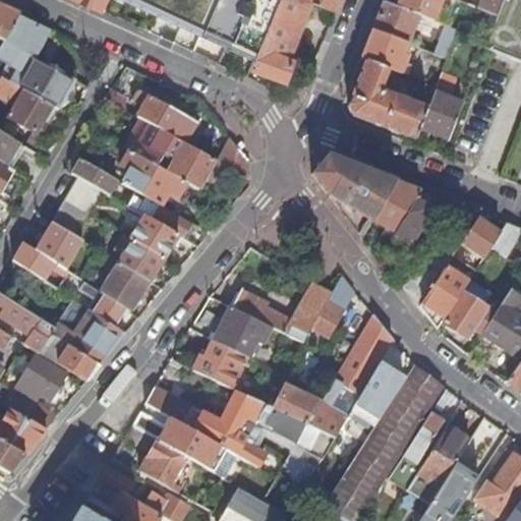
[(77,0),(90,5),(102,11),(107,0),(77,0)]
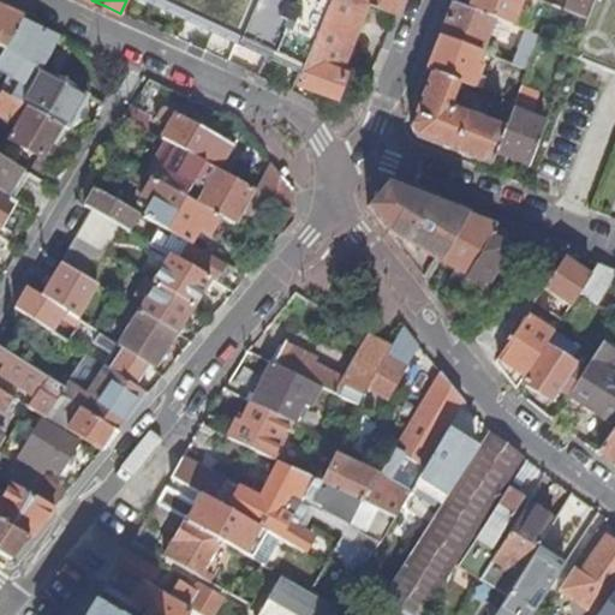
[(178,0),(177,6),(173,12),(191,21),(216,31),(230,0),(178,0)]
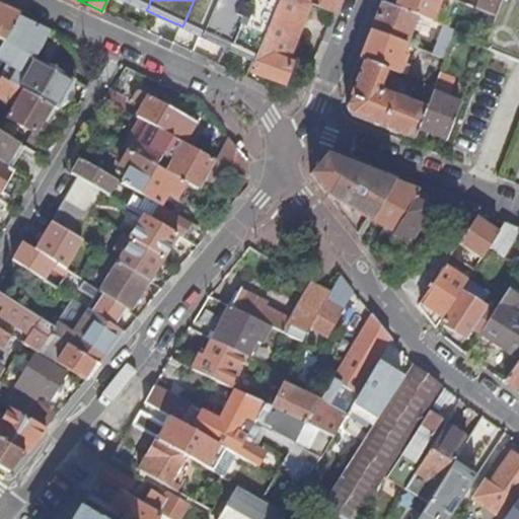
[(220,0),(206,36),(251,58),(257,44),(275,0),(220,0)]
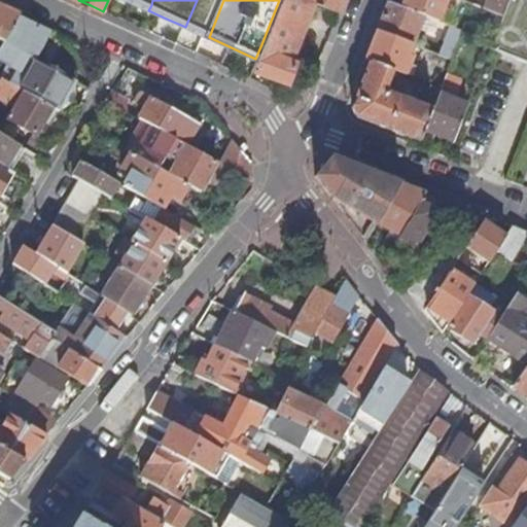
[(313,1),(309,0),(279,0),(261,44),(255,59),(252,68),(287,81),(294,62),(290,60),(313,1)]
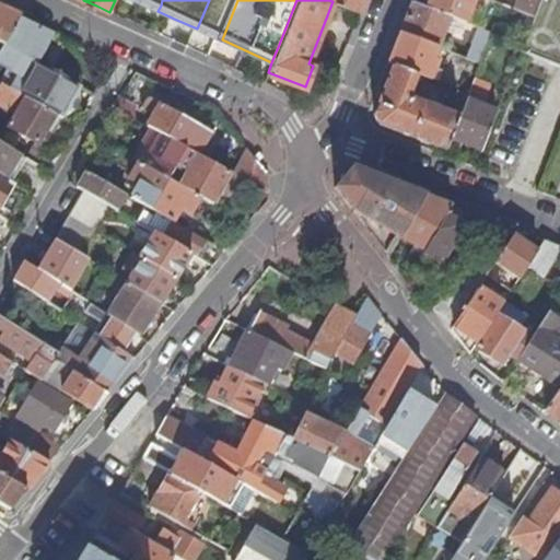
[(328,0),(333,1),(360,12),(363,0),(328,0)]
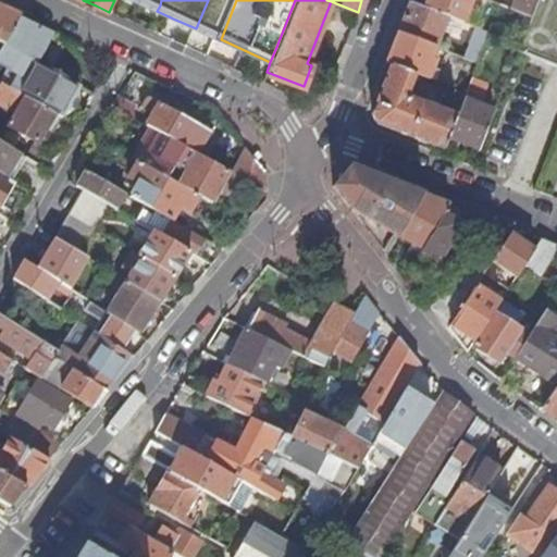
[(472,28),(482,1),(480,0),(428,0),(424,10),(446,19),(472,28)]
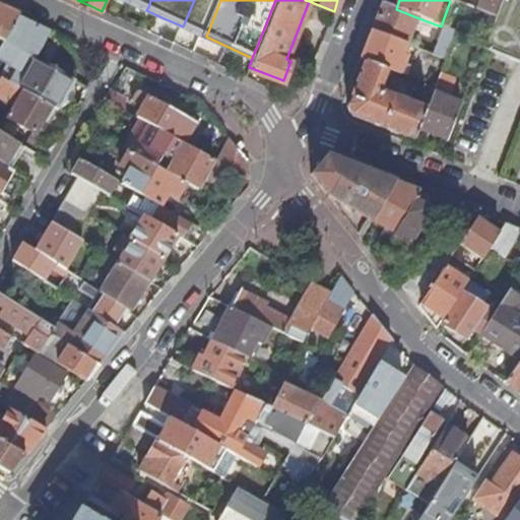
[(479,0),(475,11),(494,18),(501,0),(479,0)]
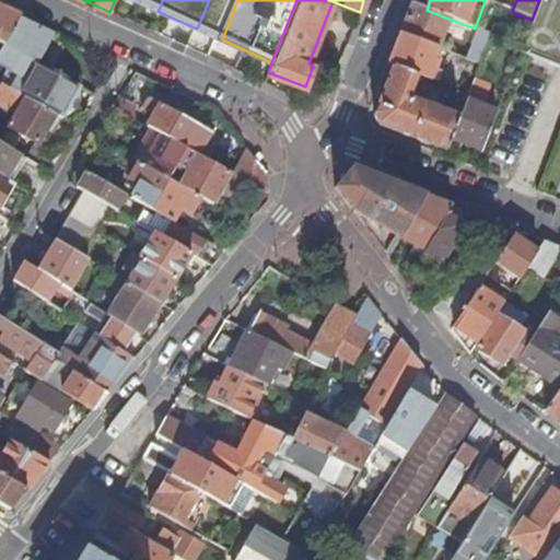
[(559,0),(539,0),(532,20),(520,51),(559,68),(559,0)]
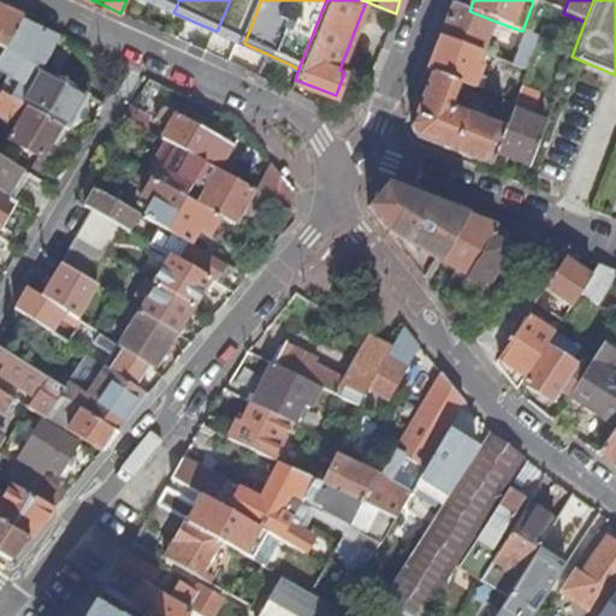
[(479,54),(481,54),(493,21),(469,11),(450,4),(446,15),(437,37),(479,54)]
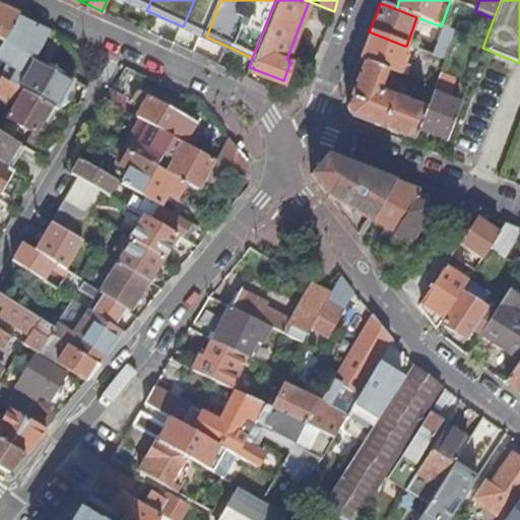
[(0,41),(3,43),(18,17),(0,8),(0,41)]
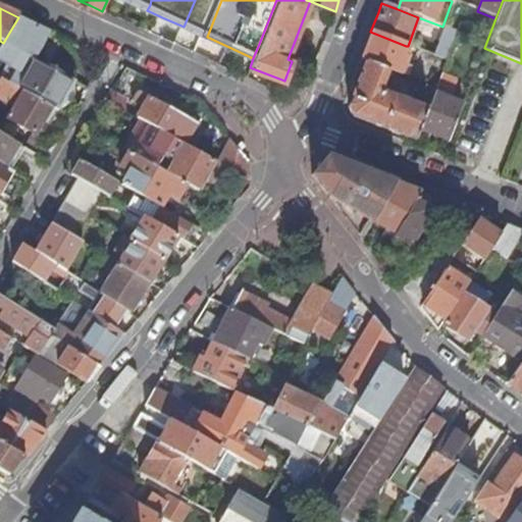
[(156,30),(162,17),(147,10),(142,22),(156,30)]
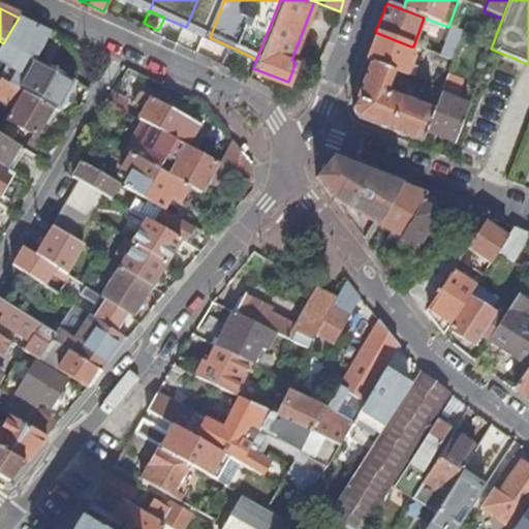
[(3,43),(34,60),(50,32),(19,18),(3,43)]
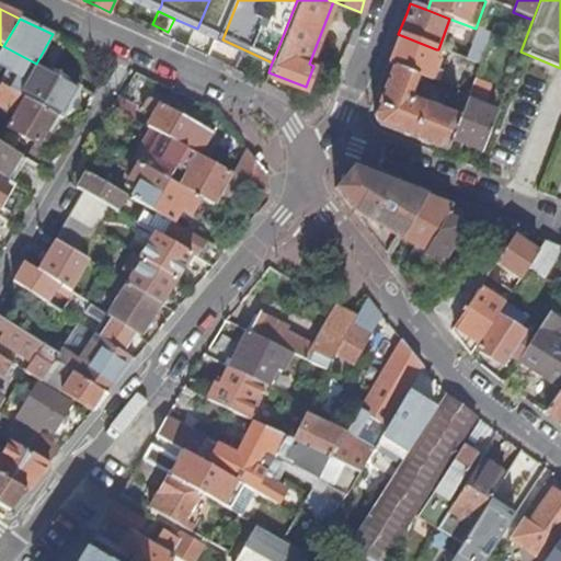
[(469,61),(480,66),(491,35),(481,31),(469,61)]
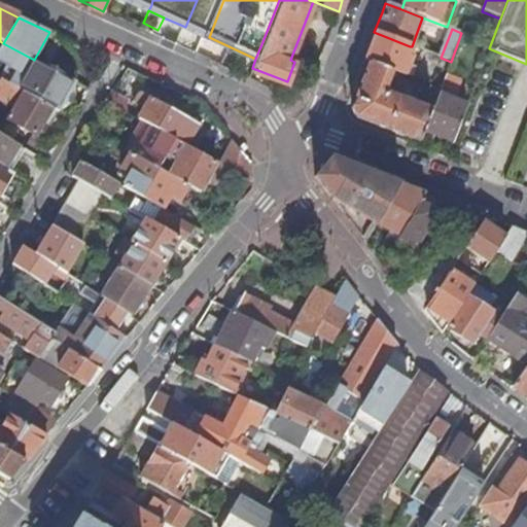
[(391,71),(405,76),(405,75),(412,77),(416,68),(409,65),(410,63),(405,61),(410,46),(374,32),(371,41),(363,60),(369,62),(391,71)]
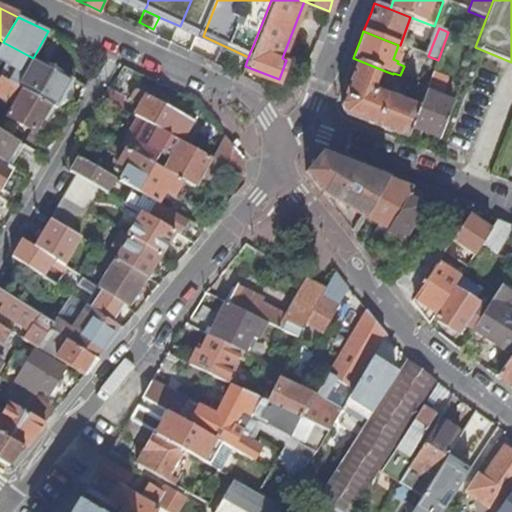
[(56,108),(72,79),(33,58),(3,42),(0,40),(0,59),(16,68),(24,66),(26,73),(37,79),(29,92),(53,106),(56,108)]
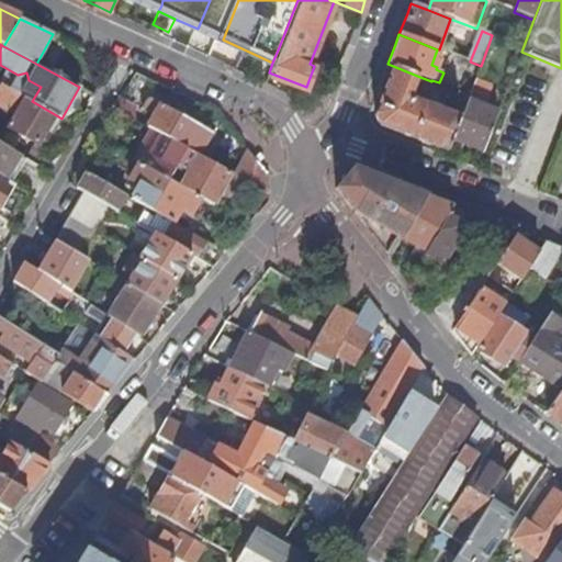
[(451,141),(459,121),(415,103),(417,99),(409,96),(417,76),(393,66),(378,104),(373,116),(378,126),(447,153),(451,141)]
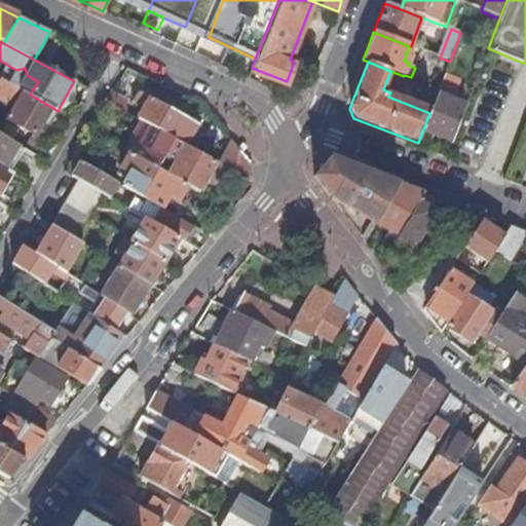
[(422,132),(450,143),(464,108),(450,102),(458,81),(444,76),(439,89),(434,105),(429,113),(422,132)]
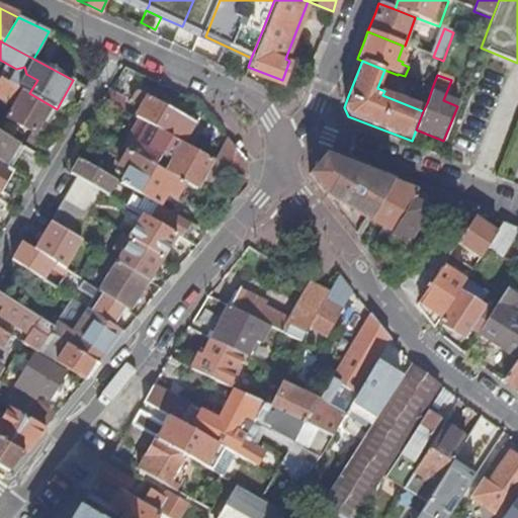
[(29,93),(2,78),(0,81),(0,98),(14,106),(8,117),(38,135),(54,107),(29,93)]
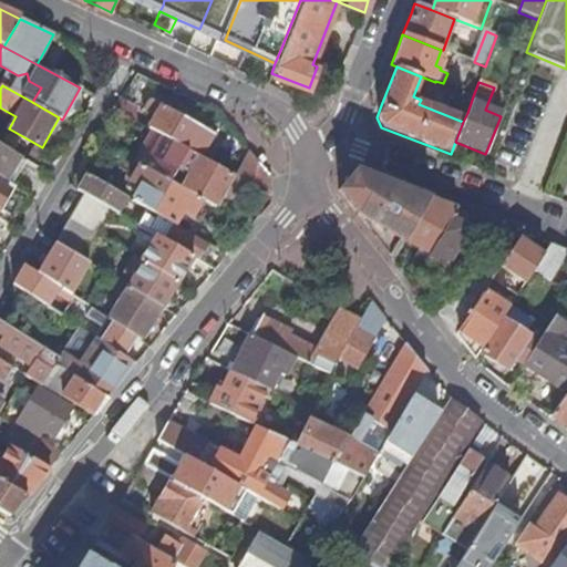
[(456,107),(467,113),(473,96),(462,93),(456,107)]
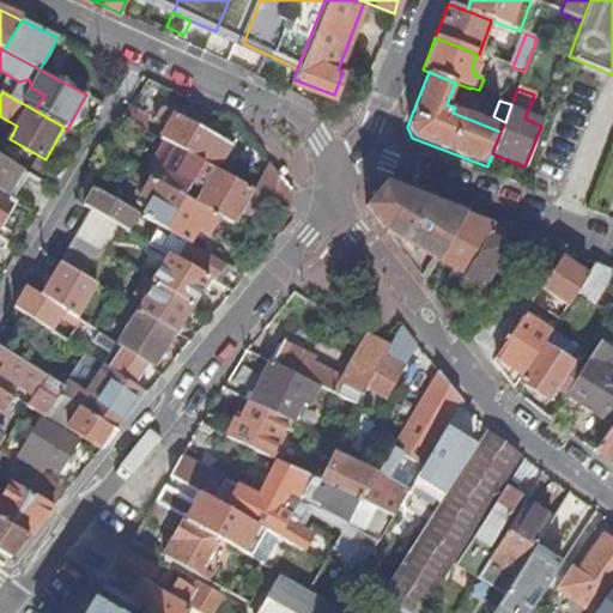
[(123,117),(147,131),(151,126),(145,123),(149,117),(129,107),(123,117)]
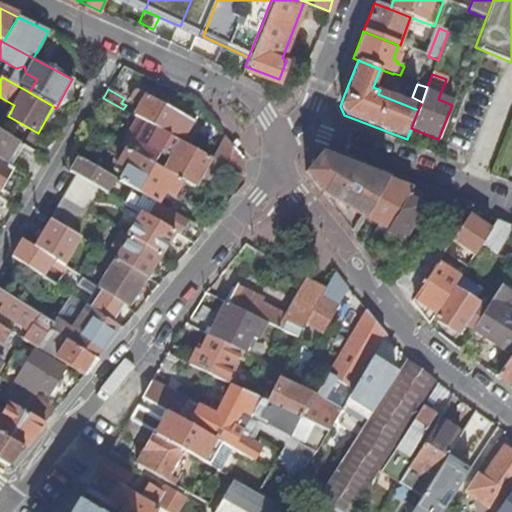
[(139,118),(180,141),(191,121),(134,89),(128,99),(140,105),(134,115),(139,118)]
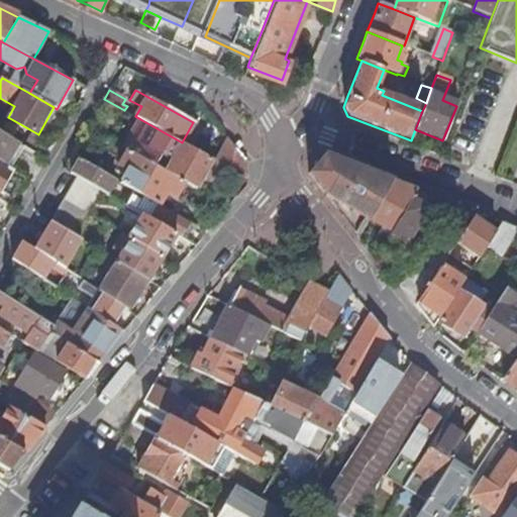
[(195,189),(211,160),(182,142),(140,119),(124,147),(127,149),(156,166),(184,182),(195,189)]
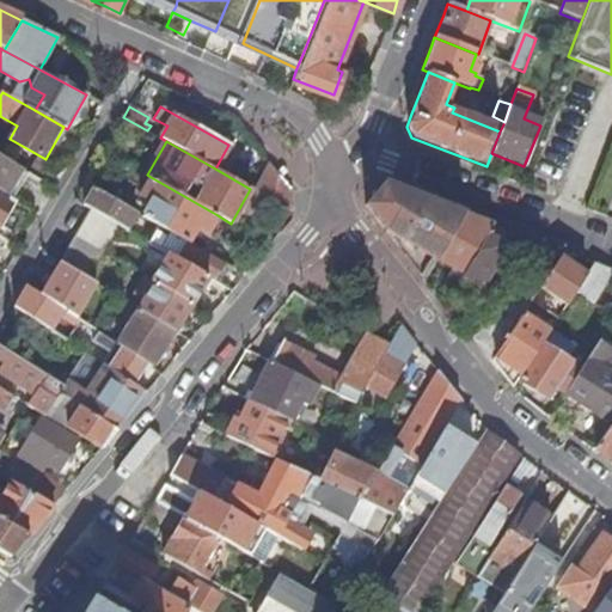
[(0,157),(0,191),(7,195),(22,170),(0,157)]
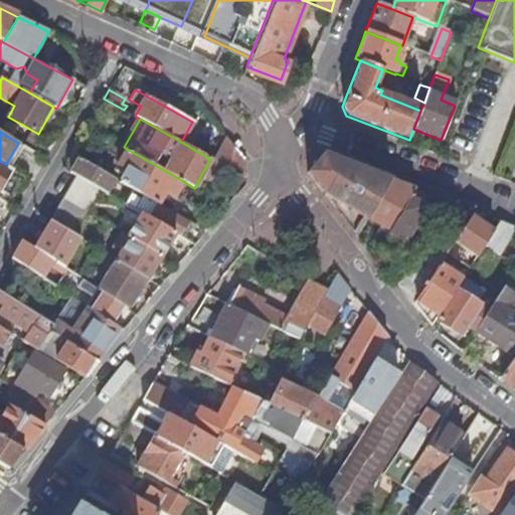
[(226,137),(214,161),(243,177),(242,157),(226,137)]
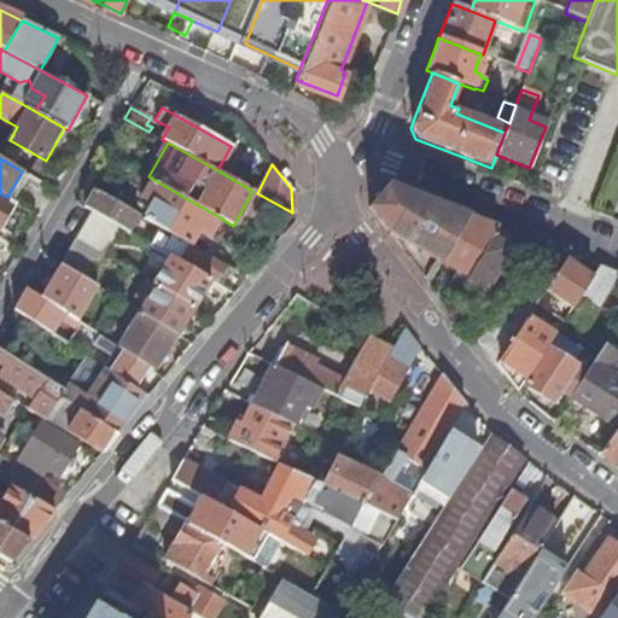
[(152,203),(144,217),(149,221),(158,227),(167,232),(186,198),(152,179),(141,197),(152,203)]
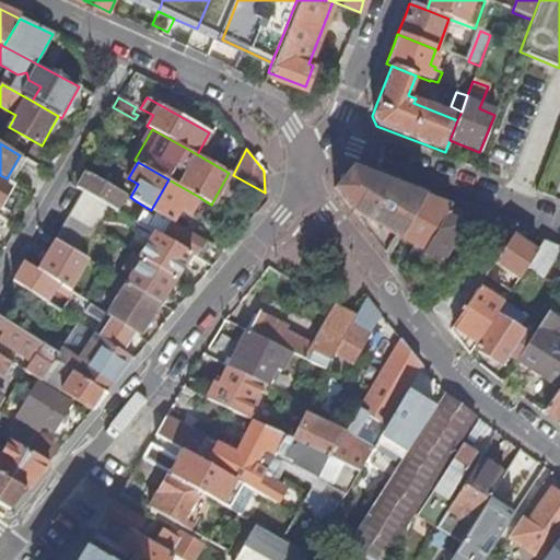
[(115,210),(125,194),(78,166),(74,172),(81,175),(76,186),(83,190),(107,206),(115,210)]
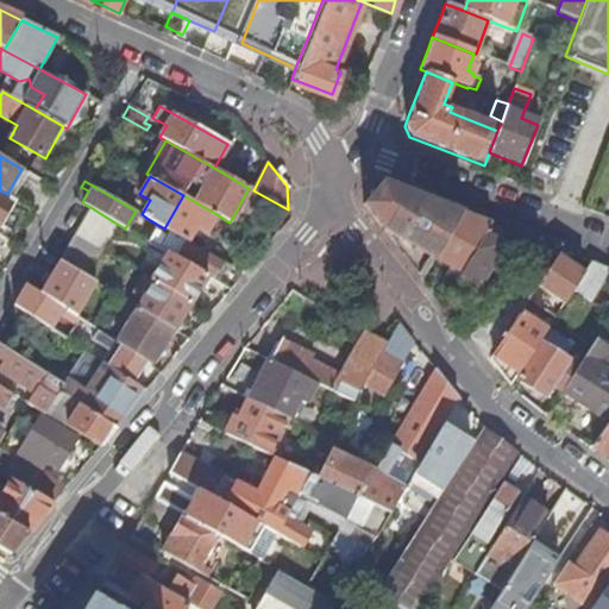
[(383,231),(434,261),(462,214),(382,182),(363,206),(383,231)]
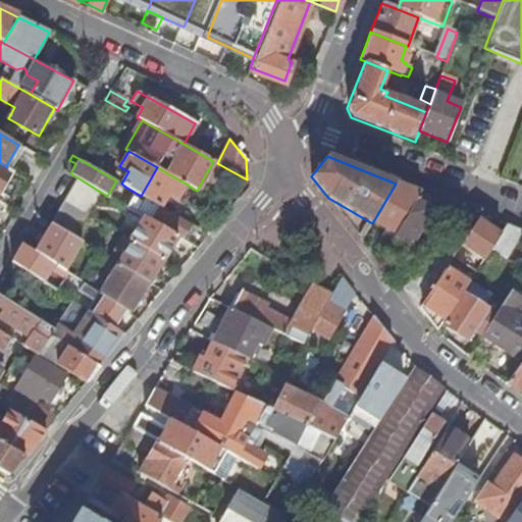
[(0,193),(14,202),(28,178),(6,166),(0,163),(0,193)]
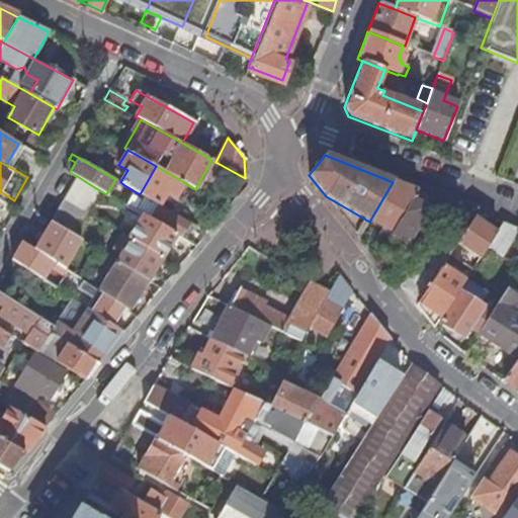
[(158,204),(159,205),(166,192),(175,198),(184,182),(156,166),(140,194),(158,204)]
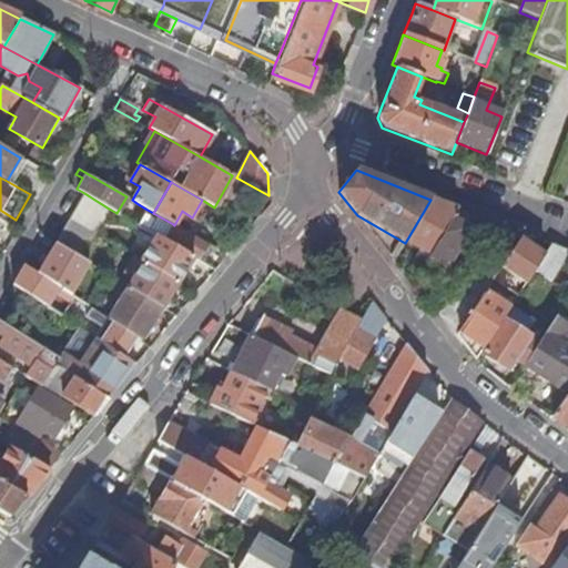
[(70,217),(94,233),(109,209),(84,193),(70,217)]
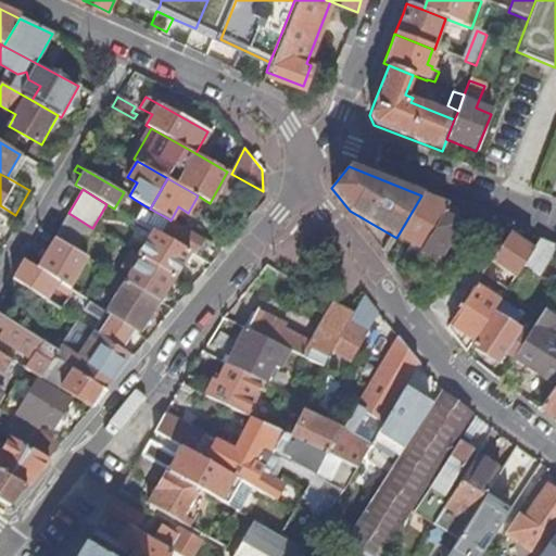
[(421,196),(396,238),(420,252),(447,205),(421,196)]
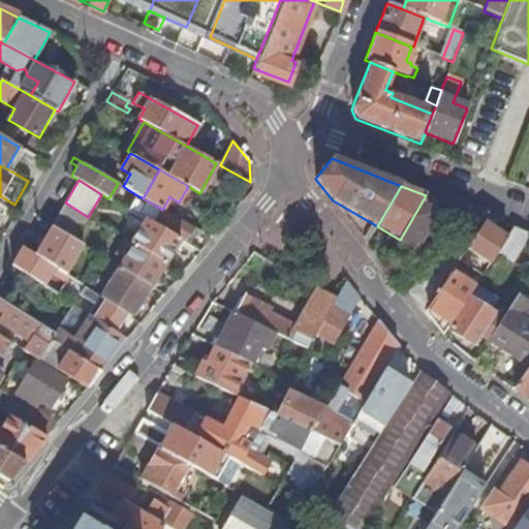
[(127,189),(118,204),(126,209),(135,194),(127,189)]
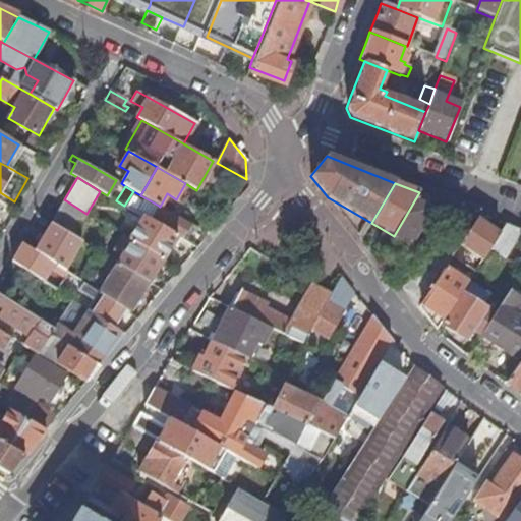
[(419,192),(394,236),(390,242),(403,250),(406,245),(411,248),(439,200),(419,192)]
